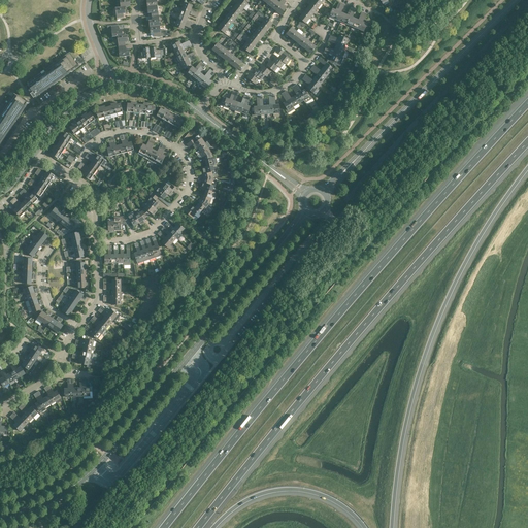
[(244,1),(243,0),(239,0),(237,3),(243,8),(248,3),(244,1)]
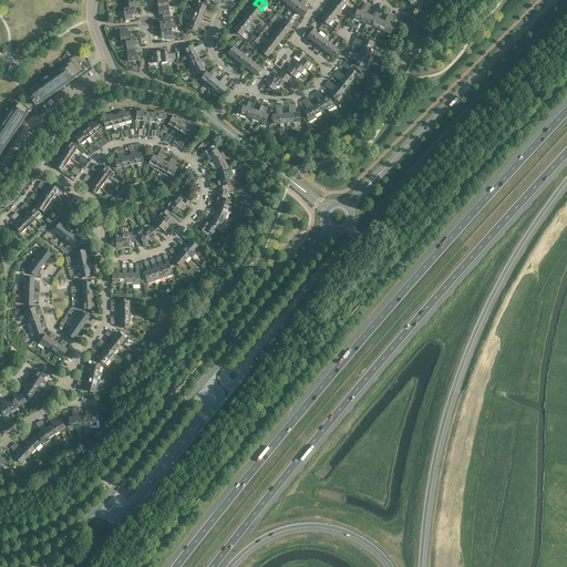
[(305,0),(301,0),(300,2),(297,0),(291,7),(297,11),(306,0),(305,0)]
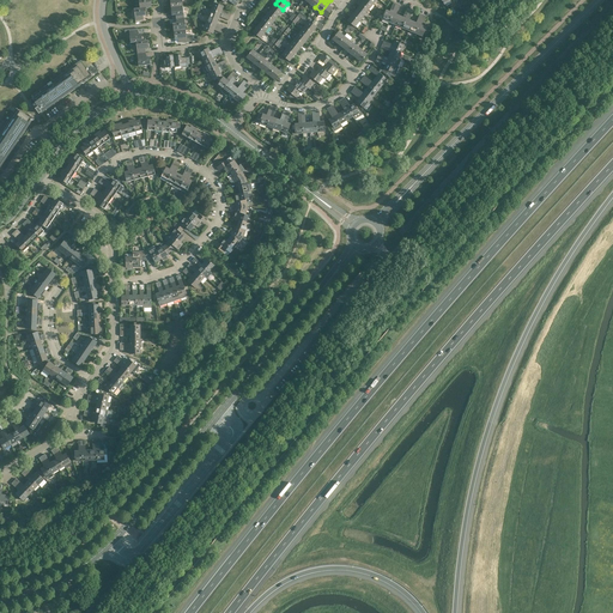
[(332,2),(331,0),(321,12),(327,17),(333,10),(329,6),(332,2)]
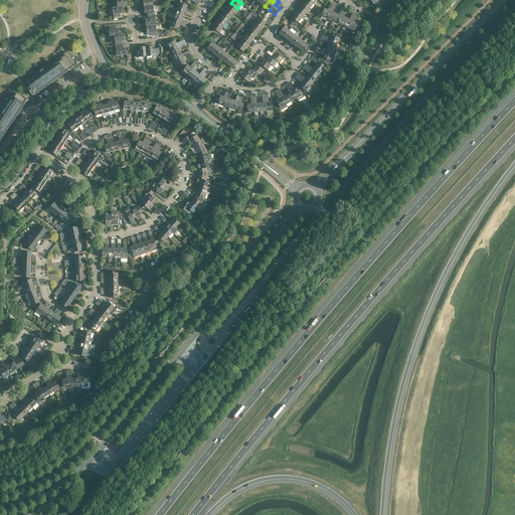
[(310,8),(300,0),(298,2),(302,5),(299,8),(306,13),(310,8)]
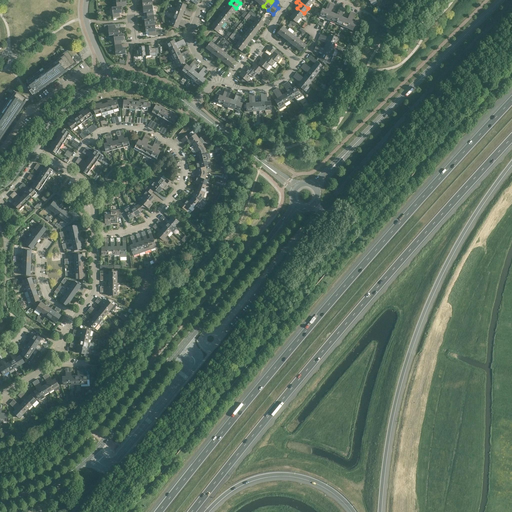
[(300,0),(297,0),(298,0),(308,8),(311,4),(306,0),(303,0),(303,1),(300,0)]
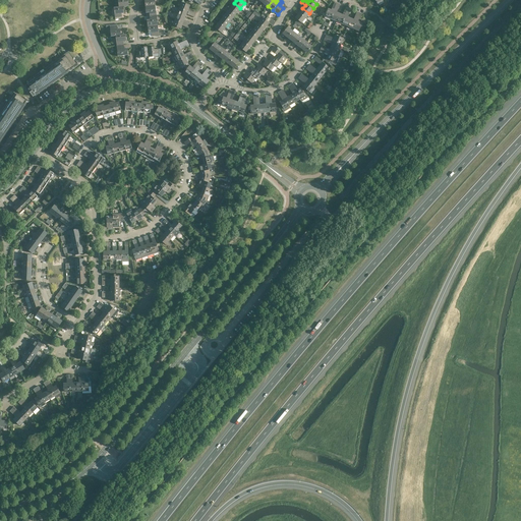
[(182,2),(180,8),(195,14),(196,11),(195,11),(188,8),(190,5),(182,2)]
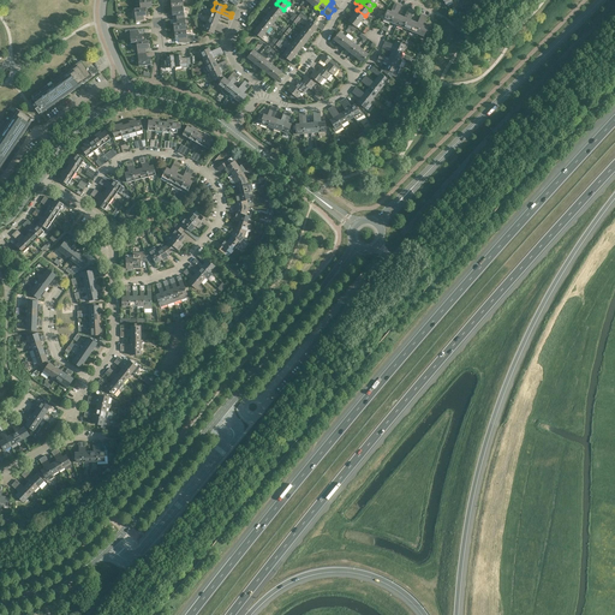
[(390,12),(387,10),(387,12),(386,15),(383,19),(390,23),(398,4),(395,3),(390,12)]
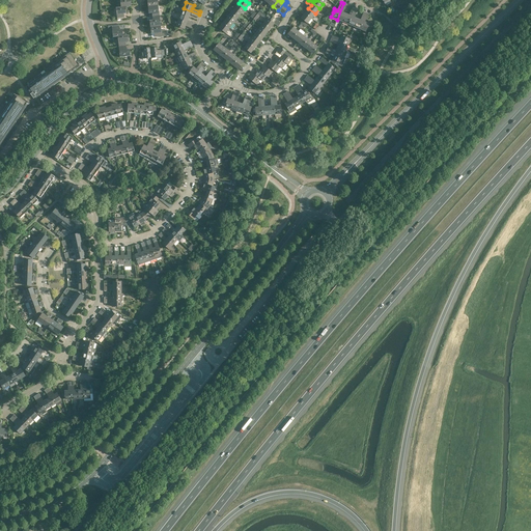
[(242,14),(245,8),(239,3),(234,8),(242,14)]
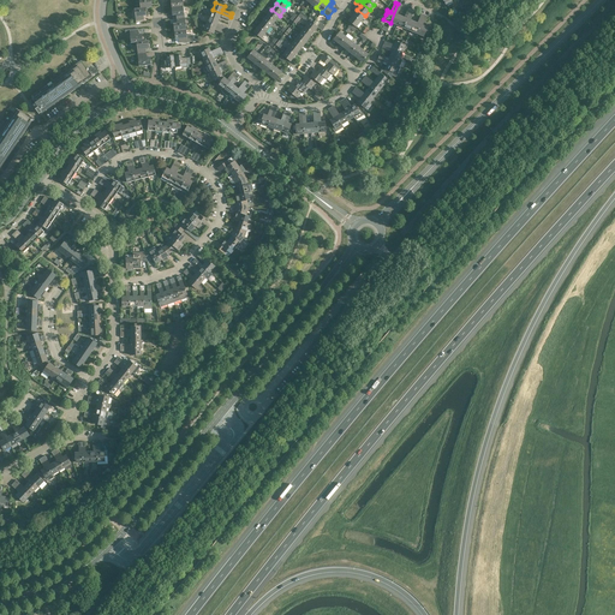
[(398,4),(390,23),(396,25),(401,16),(398,15),(401,5),(398,4)]
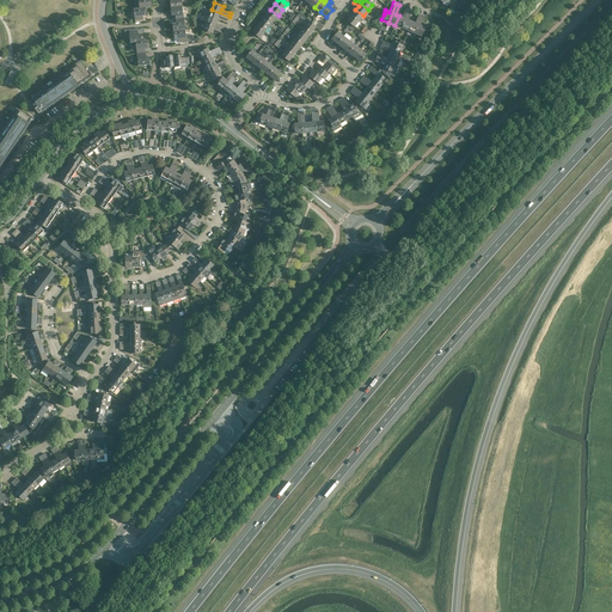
[(183,6),(171,7),(172,19),(176,19),(184,18),(187,18),(187,14),(184,13),(183,13),(183,6)]
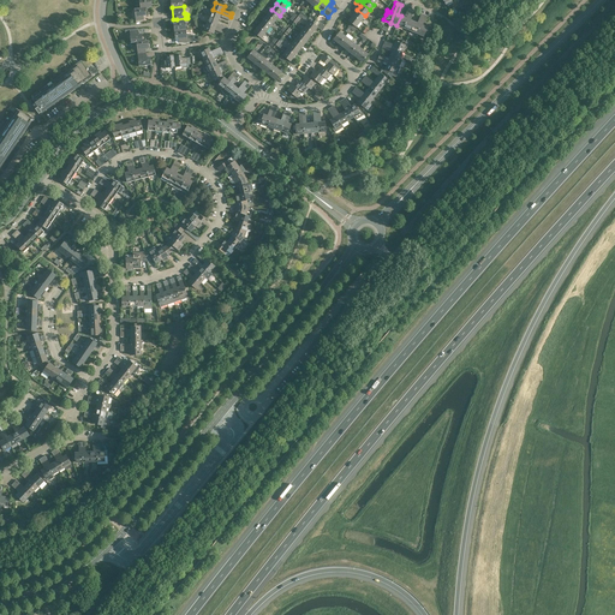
[(147,7),(141,9),(133,9),(136,22),(144,21),(143,16),(147,16),(147,7)]
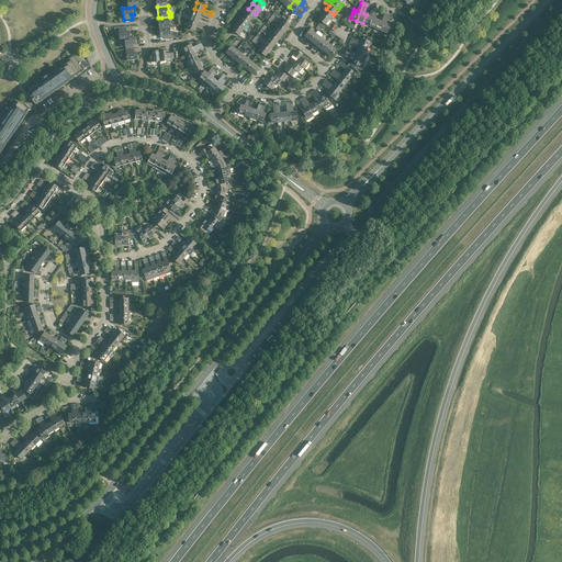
[(194,9),(191,8),(189,14),(191,15),(191,14),(200,19),(201,15),(210,19),(211,15),(194,9)]
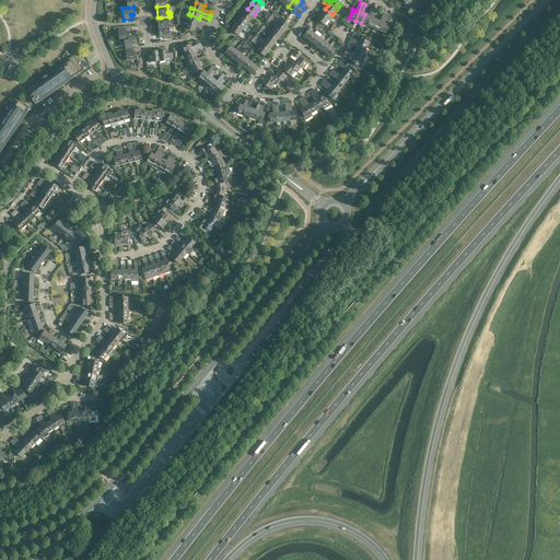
[(361,23),(368,25),(374,9),(372,8),(368,16),(365,14),(361,23)]
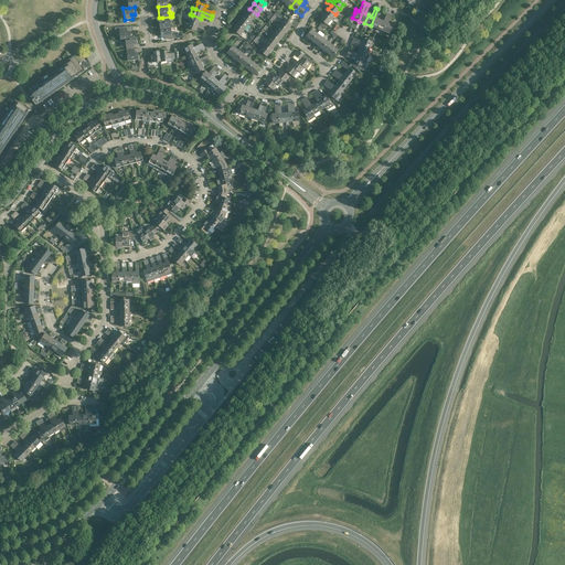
[(249,9),(245,13),(253,20),(257,14),(249,9)]
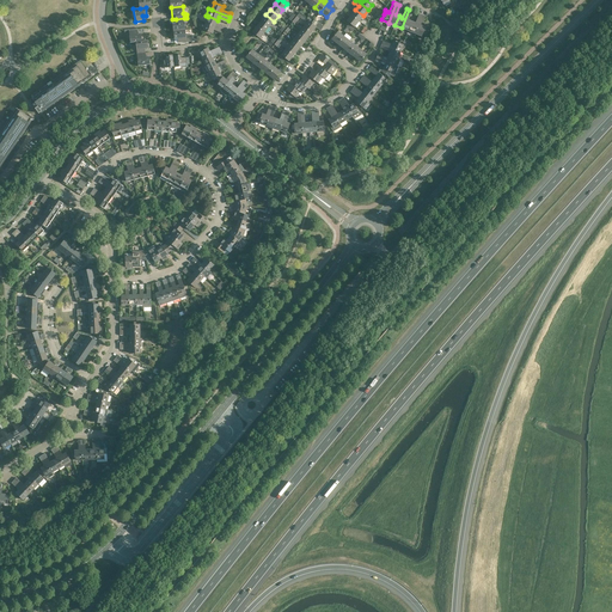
[(359,22),(363,16),(355,10),(353,13),(349,10),(347,12),(359,22)]
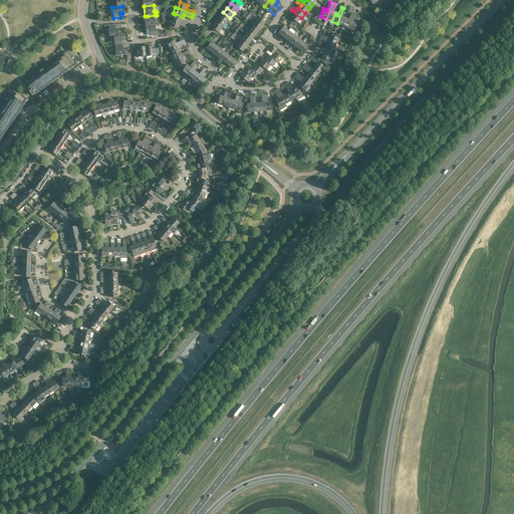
[(343,17),(346,9),(343,8),(337,23),(342,26),(346,18),(343,17)]
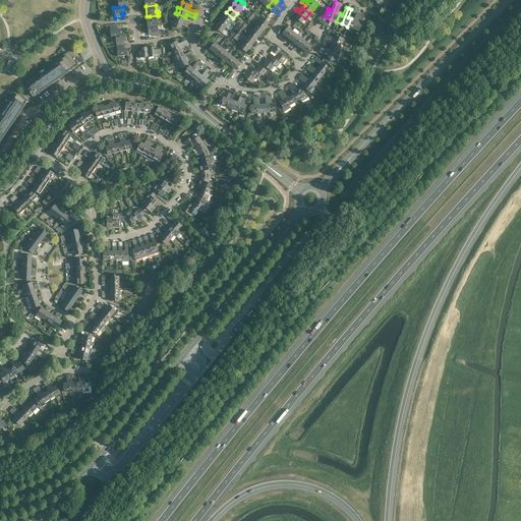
[(301,23),(305,18),(295,10),(294,12),(297,14),(295,18),(301,23)]
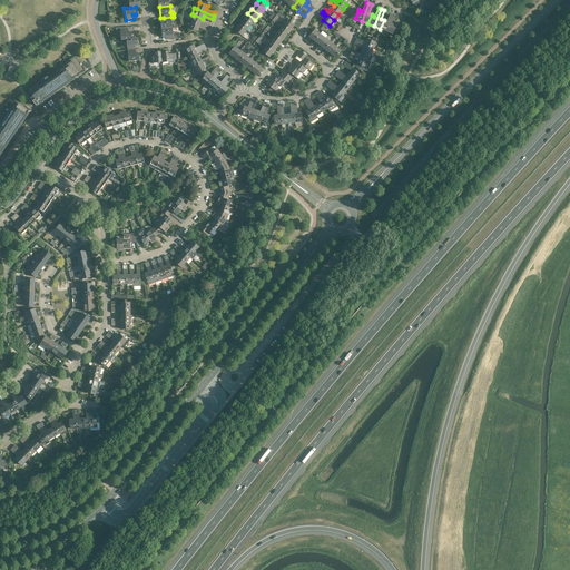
[(386,21),(384,20),(380,29),(386,31),(393,15),(391,12),(386,21)]
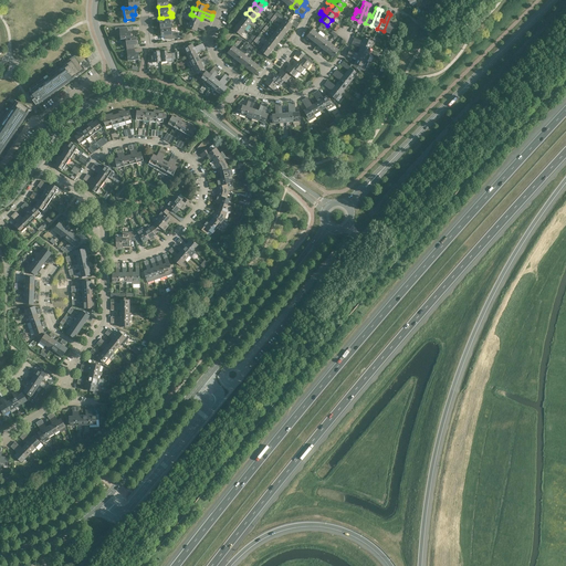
[(245,13),(242,19),(249,24),(253,20),(245,13)]
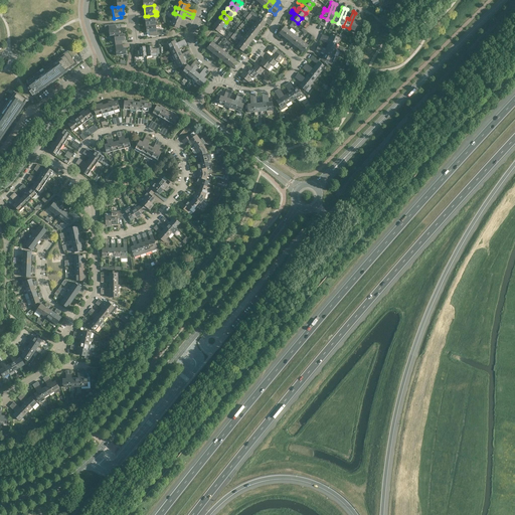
[(175,14),(173,19),(189,25),(190,23),(182,19),(183,17),(175,13),(175,14)]
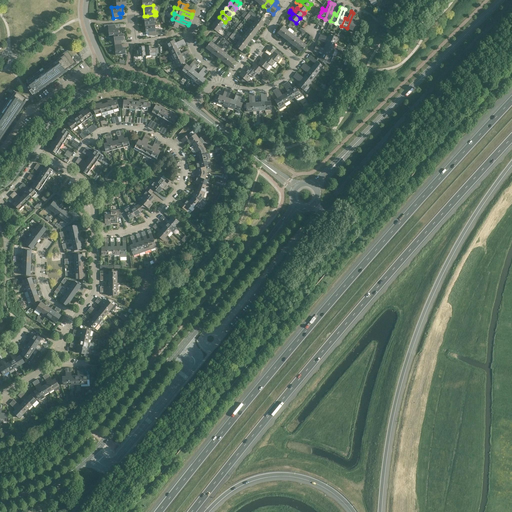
[(356,14),(353,13),(347,28),(349,29),(353,30),(353,28),(357,30),(360,23),(356,22),(356,23),(355,22),(353,22),(356,14)]
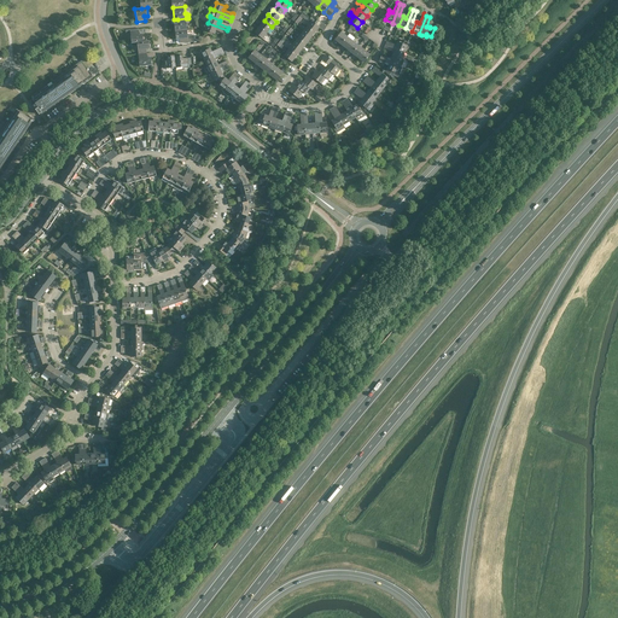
[(186,18),(178,19),(178,23),(174,24),(175,31),(187,30),(186,18)]
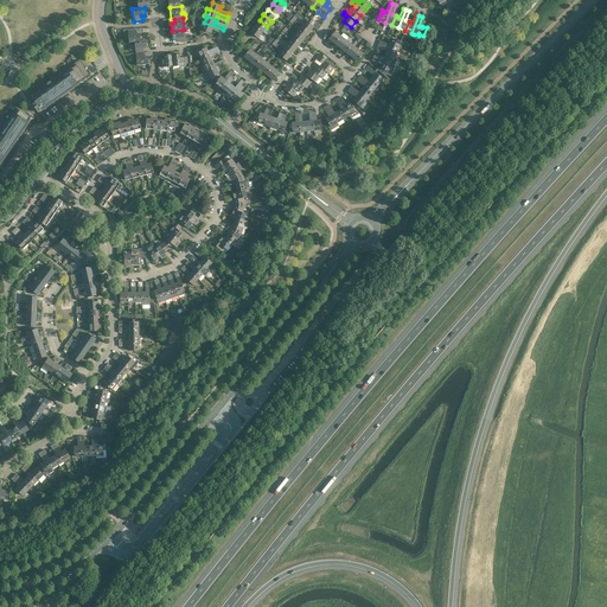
[(318,30),(320,26),(312,19),(311,20),(308,23),(314,26),(313,27),(318,30)]
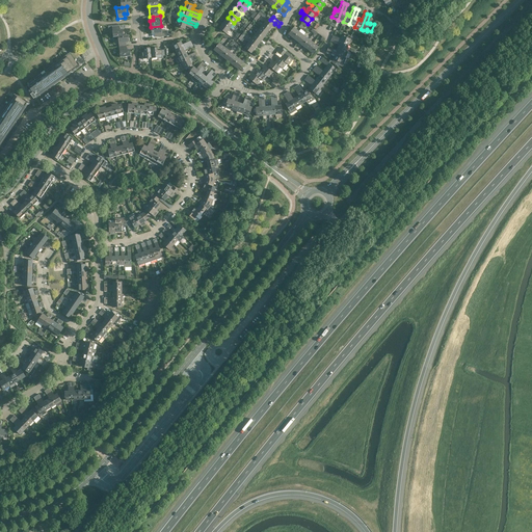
[(234,23),(228,18),(223,23),(231,28),(234,23)]
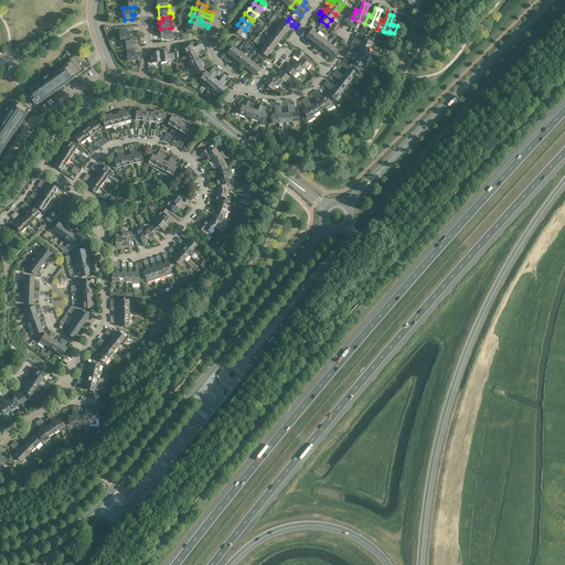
[(292,24),(287,21),(287,20),(285,19),(280,24),(288,30),(291,25),(292,24)]
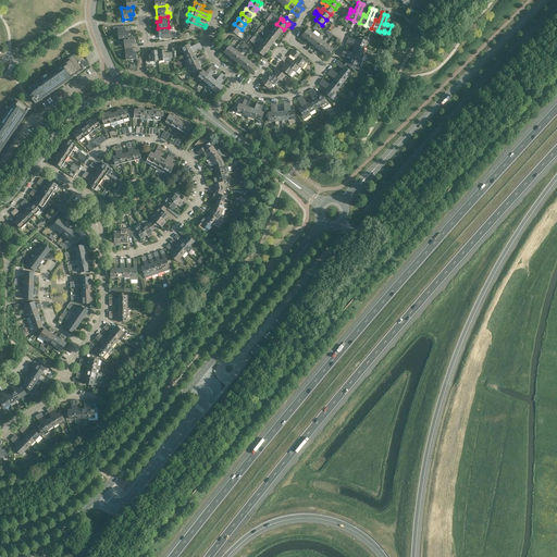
[(205,27),(187,21),(185,27),(194,31),(195,27),(203,31),(205,27)]
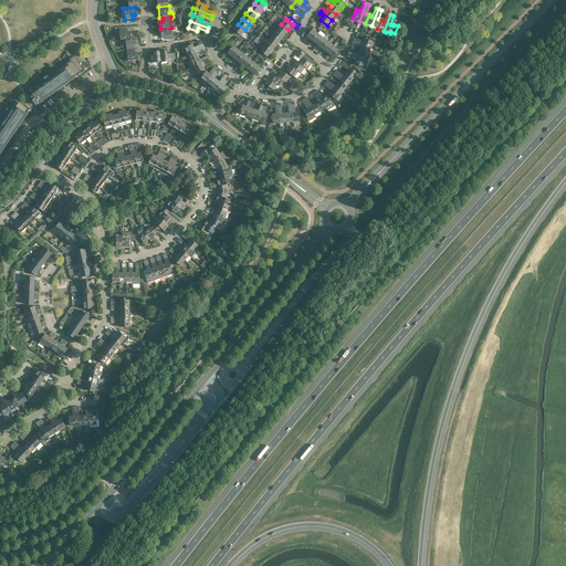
[(241,35),(245,30),(238,24),(233,30),(241,35)]
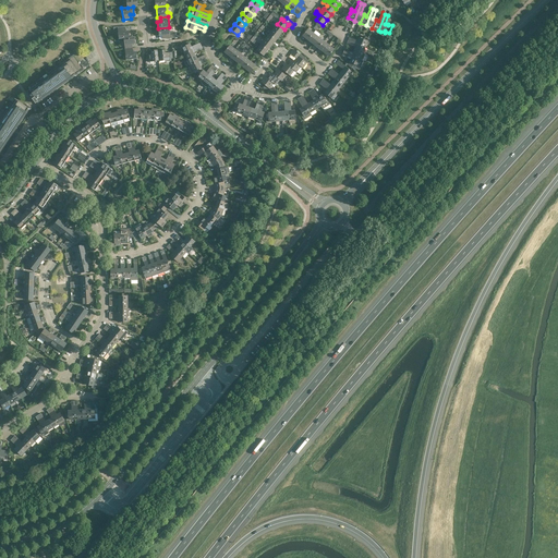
[(280,35),(284,29),(277,24),(273,29),(280,35)]
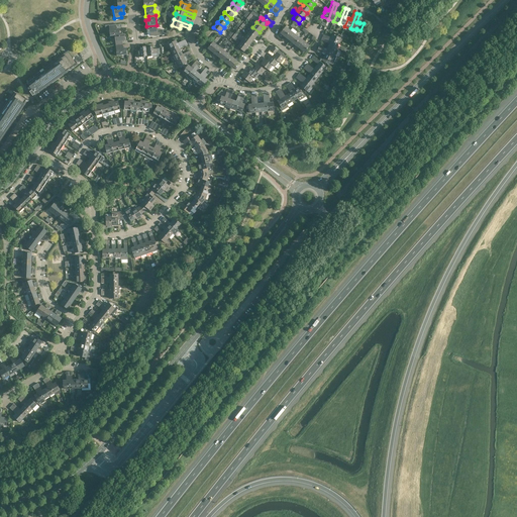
[(110,36),(114,35),(120,34),(119,28),(116,29),(116,25),(109,26),(110,36)]
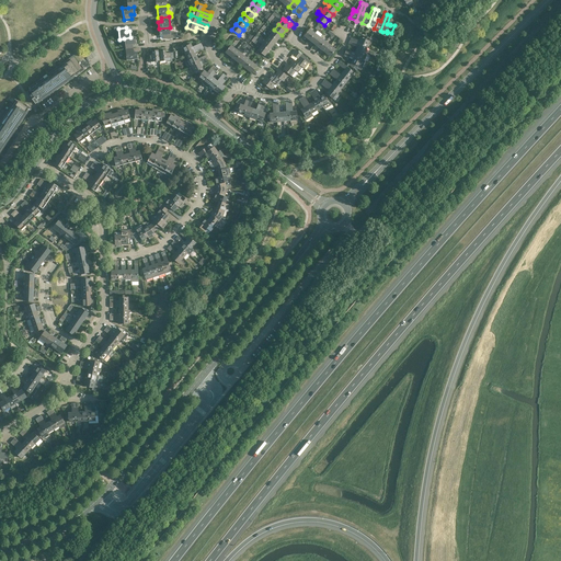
[(175,32),(170,33),(170,27),(159,29),(160,35),(163,35),(163,39),(176,37),(175,32)]
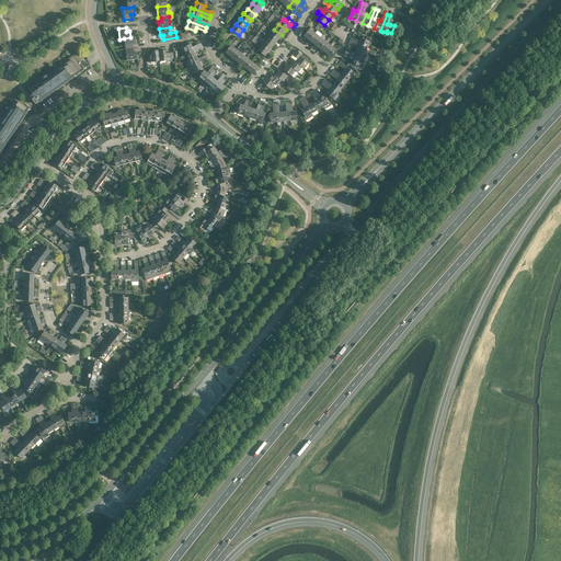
[(316,33),(310,29),(305,36),(310,41),(316,33)]
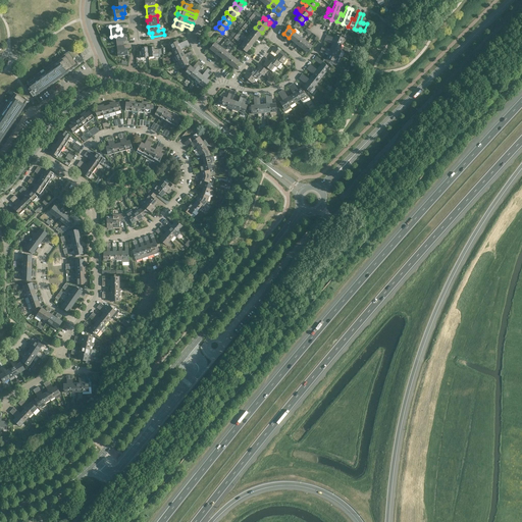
[(262,33),(255,28),(252,33),(258,38),(262,33)]
